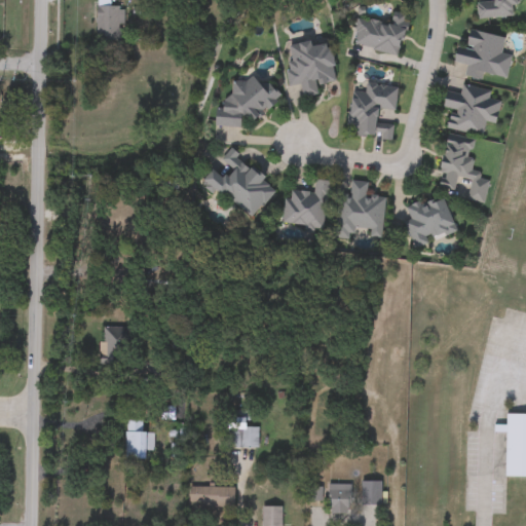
[(520,0),(521,7),(513,7),(514,17),(477,20),(477,2),(491,2),(490,0),(520,0)]
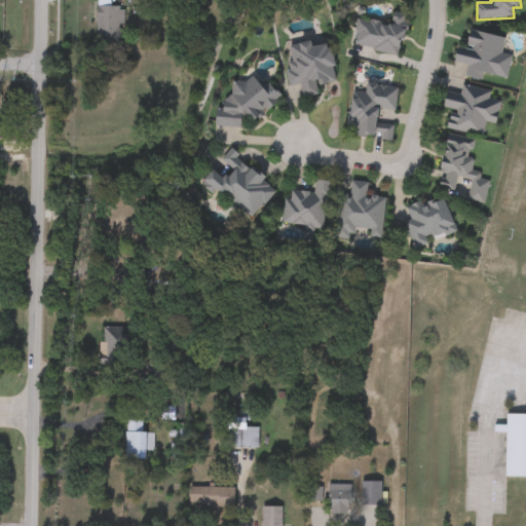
[(96,42),(96,7),(121,7),(121,42),(96,42)]
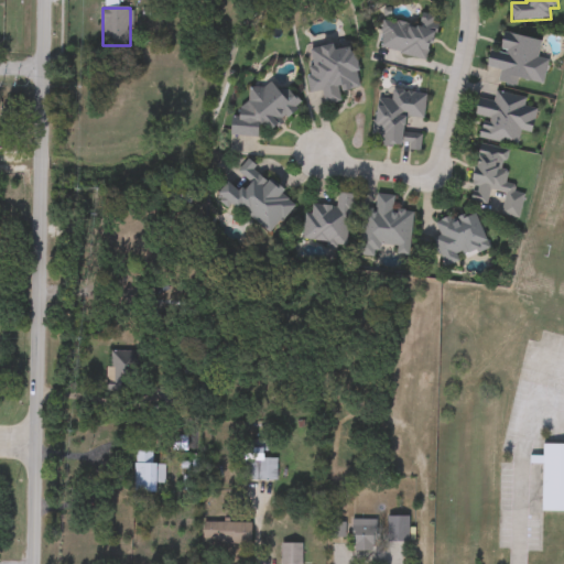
[(418,26),(420,14),(435,17),(429,60),(377,52),(381,21),(418,26)]
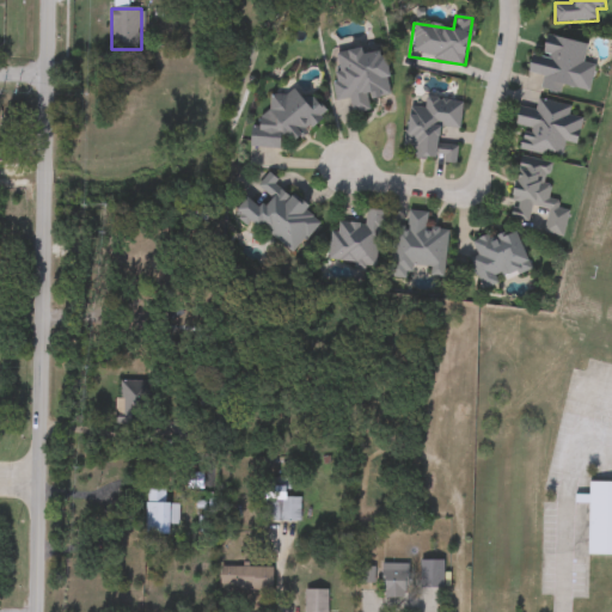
[(588,46),(585,60),(595,61),(588,96),(542,86),(543,78),(527,74),(532,55),(543,57),(548,37),(588,46)]
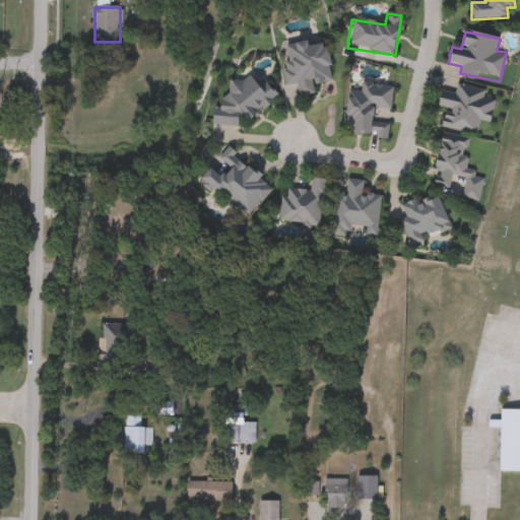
[(332,82),(313,85),(314,94),(299,98),(297,84),(287,86),(281,47),(326,41),(332,82)]
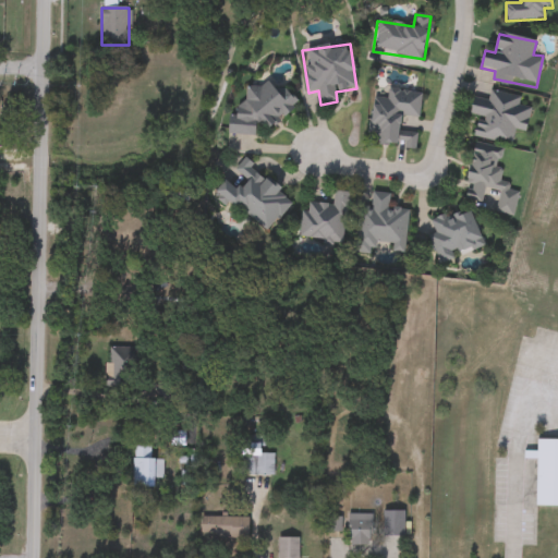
[(228,134),(230,116),(241,117),(244,87),(294,93),(291,119),(276,117),(275,130),(257,128),(256,137),(228,134)]
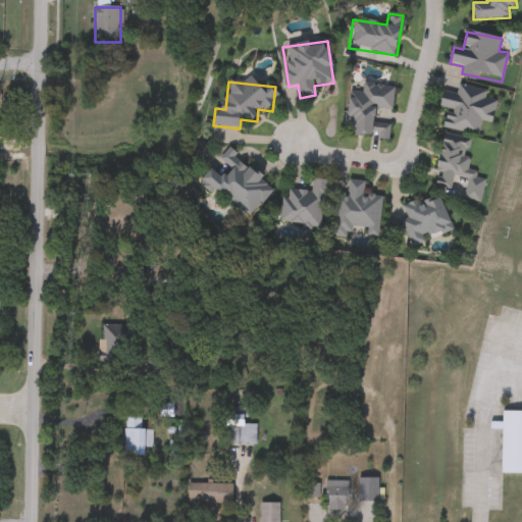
[(388,140),(347,136),(351,92),(360,92),(361,85),(395,88),(392,112),(376,110),(375,123),(389,124),(388,140)]
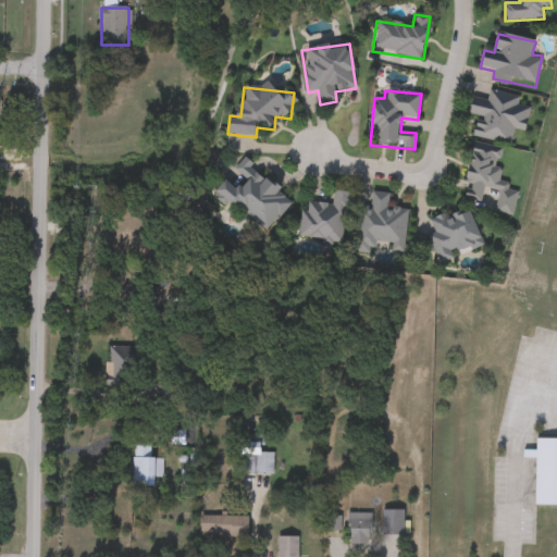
[(473,137),(477,118),(469,116),(473,96),(486,98),(487,90),(520,97),(518,106),(530,108),(524,133),(514,131),(510,145),(473,137)]
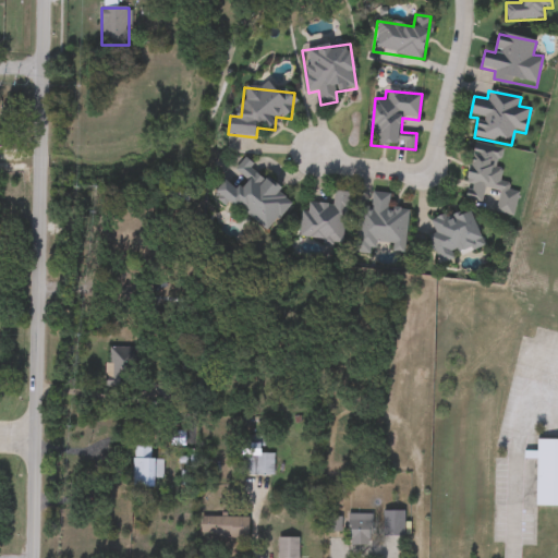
[(513,217),(495,214),(499,192),(485,190),(483,203),(463,199),(474,144),(505,149),(498,185),(519,190),(513,217)]
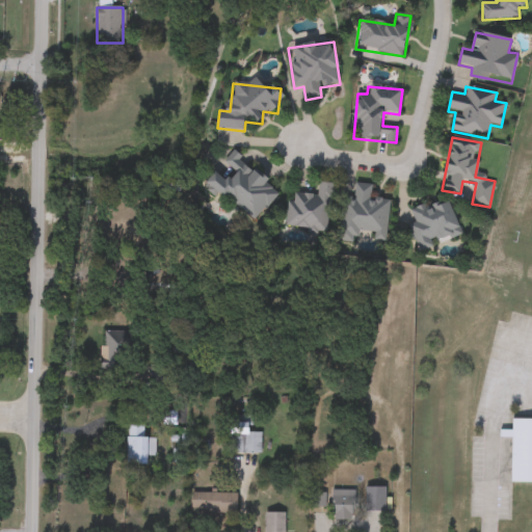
[(206,184),(217,171),(223,178),(230,171),(221,163),(234,151),(280,194),(250,224),(206,184)]
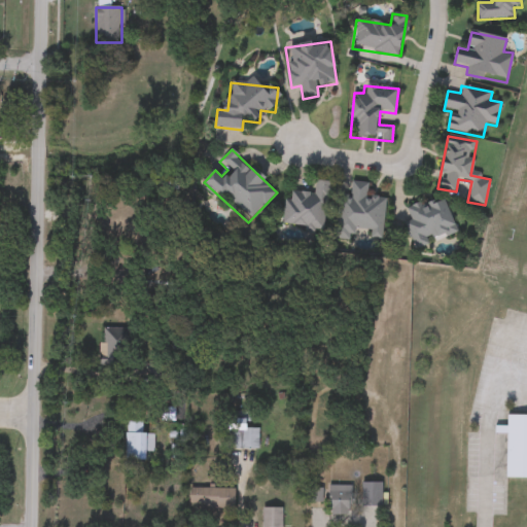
[(324,231),(282,225),(286,191),(314,195),(316,181),(330,183),(324,231)]
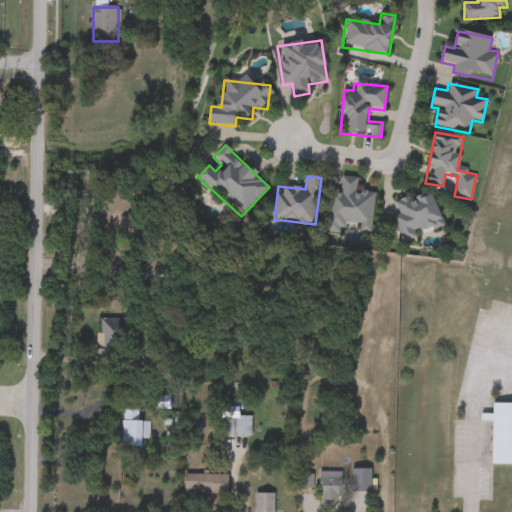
[(370,235),(325,231),(329,189),(340,190),(341,177),(357,179),(356,191),(374,192),(370,235)]
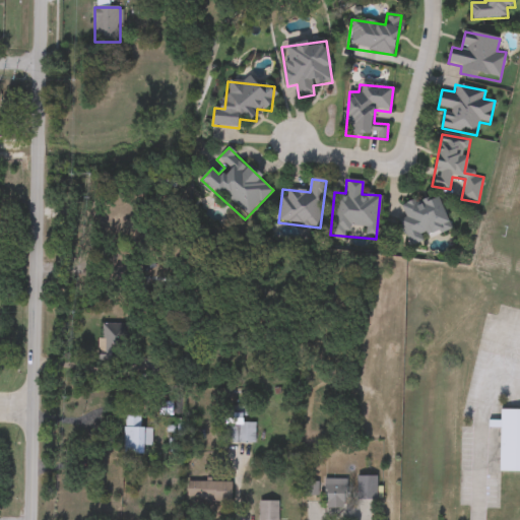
[(401,220),(405,218),(401,206),(439,195),(450,232),(407,244),(401,220)]
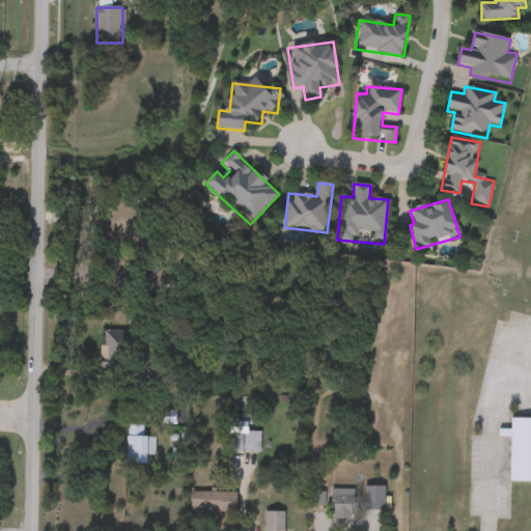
[(106,331),(131,331),(130,362),(105,362),(106,331)]
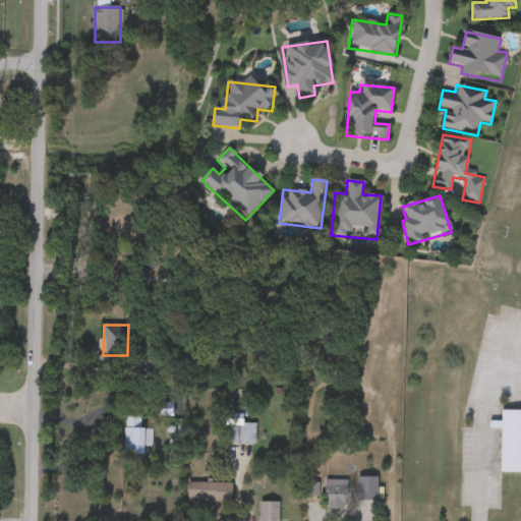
[(520,409),(520,472),(501,472),(501,428),(489,428),(489,419),(501,419),(501,409),(520,409)]
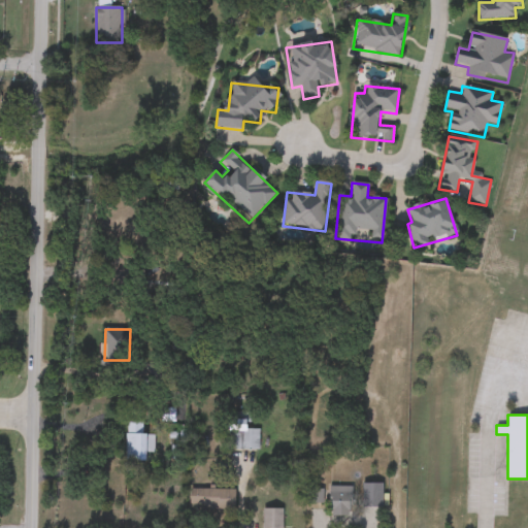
[(246,420),(246,429),(258,429),(258,450),(228,450),(228,420),(246,420)]
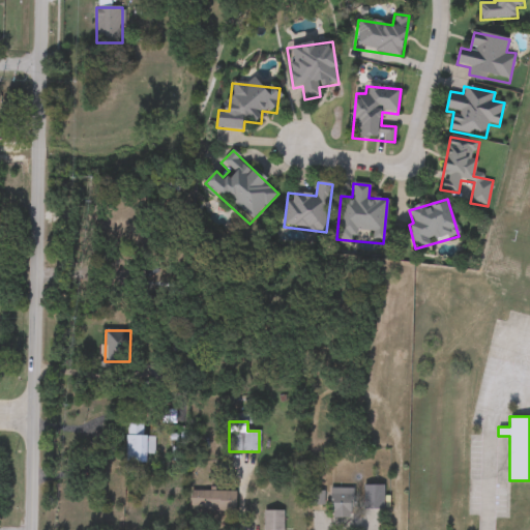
[(153,454),(146,454),(146,463),(125,463),(125,427),(139,427),(139,436),(153,436),(153,454)]
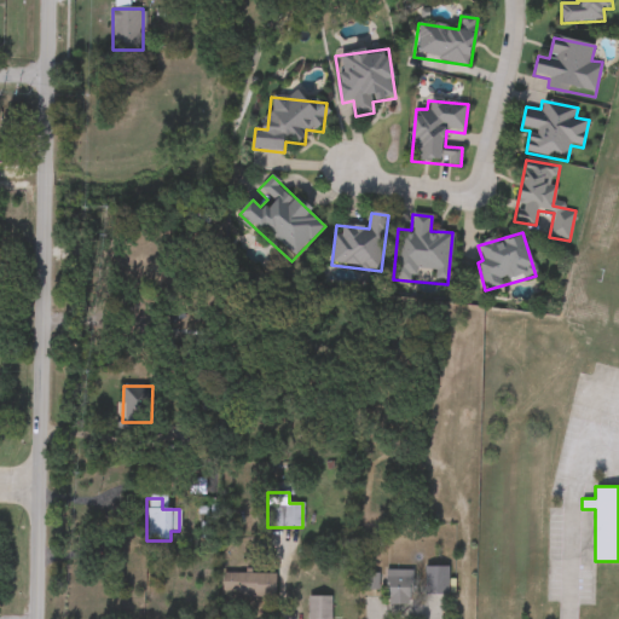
[(447,567),(447,594),(423,594),(423,567),(447,567)]
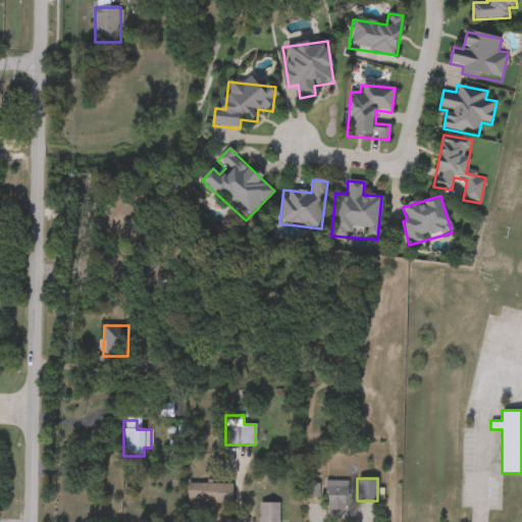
[(325,511),(325,481),(348,481),(348,511),(325,511)]
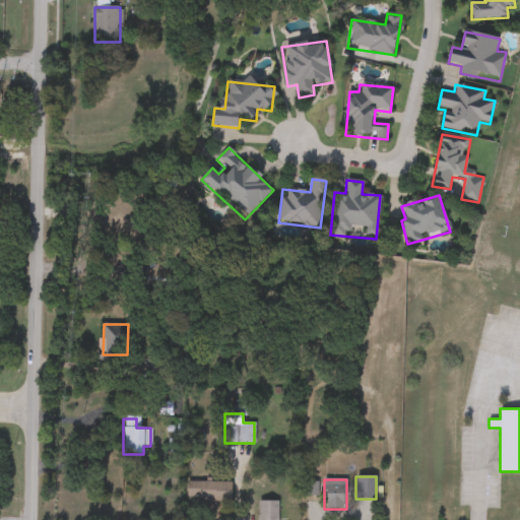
[(232,482),(231,502),(188,501),(188,481),(232,482)]
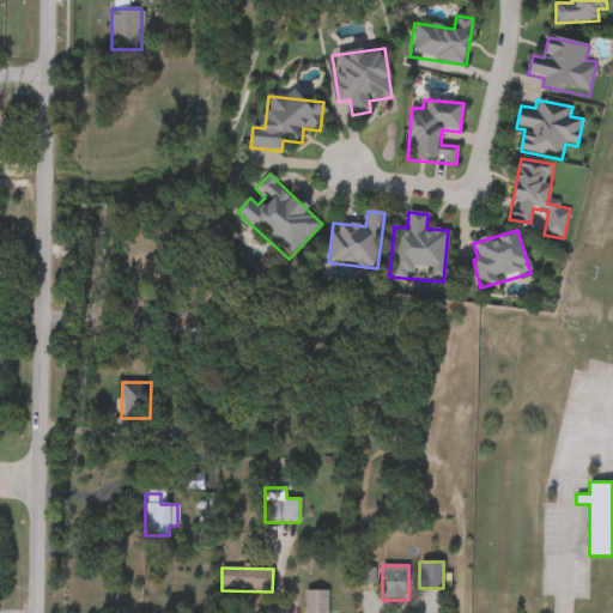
[(374,569),(374,584),(356,584),(356,569),(374,569)]
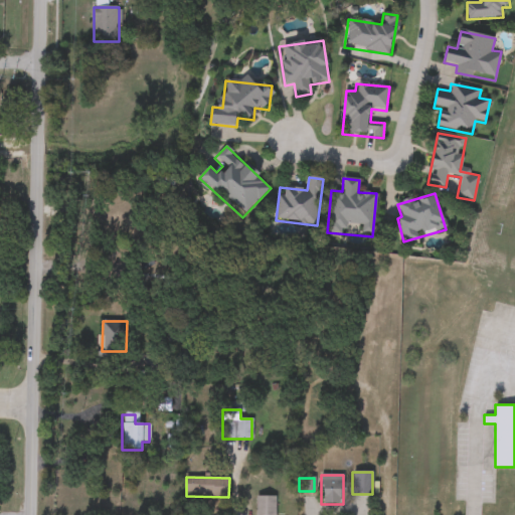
[(276,496),(276,514),(256,514),(256,496),(276,496)]
